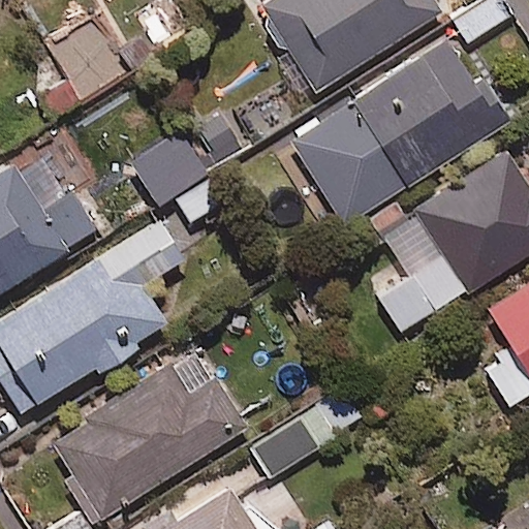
[(271,0),(258,8),(312,94),(442,12),(434,0),(271,0)]
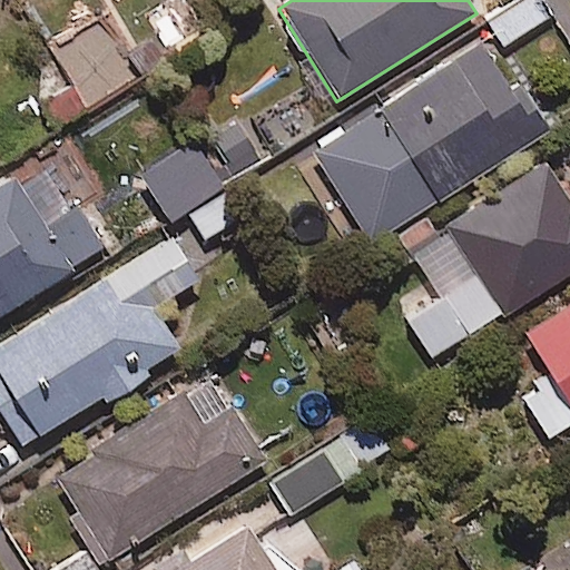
[(551,16),(541,0),(517,0),(485,19),(502,46),(551,16)]
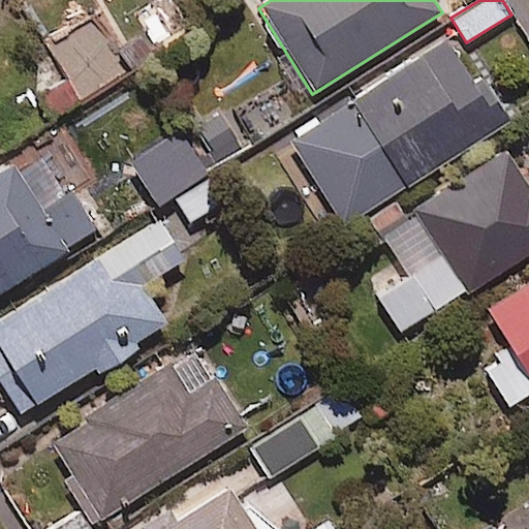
[(473,82),(445,39),(288,142),(344,227),(508,120),(479,78),(473,82)]
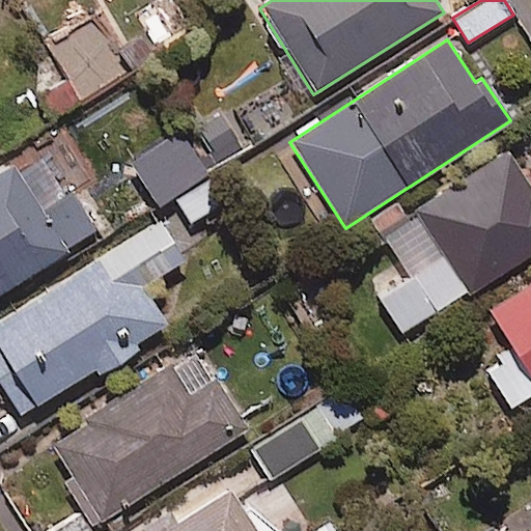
[(530,190),(509,155),(383,232),(412,278),(383,297),(403,331),(530,253),(530,190)]
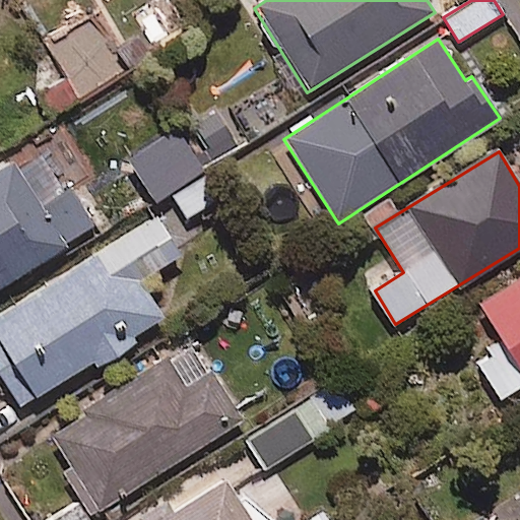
[(41,207),(11,161),(0,168),(0,287),(94,228),(69,189),(41,207)]
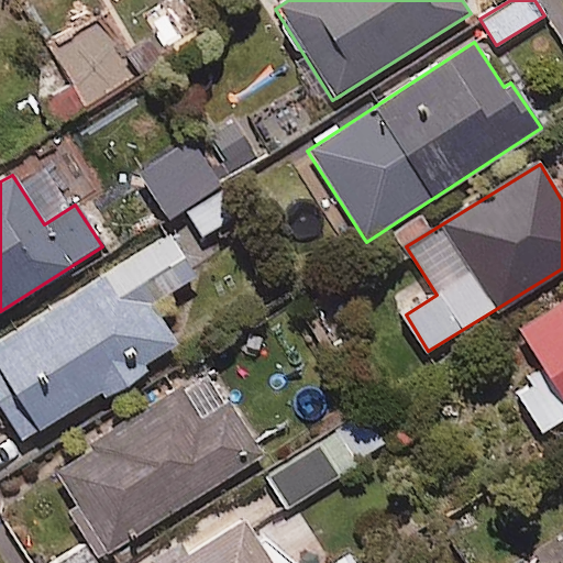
[(238,218),(227,189),(188,205),(199,233),(238,218)]
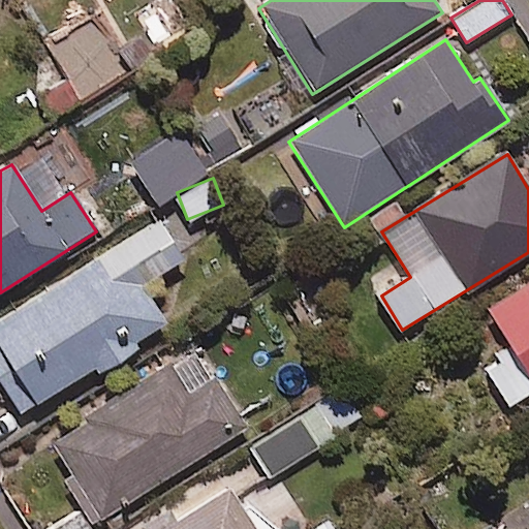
[(183,262),(157,221),(0,319),(0,377),(23,413),(165,323),(143,287),(183,262)]
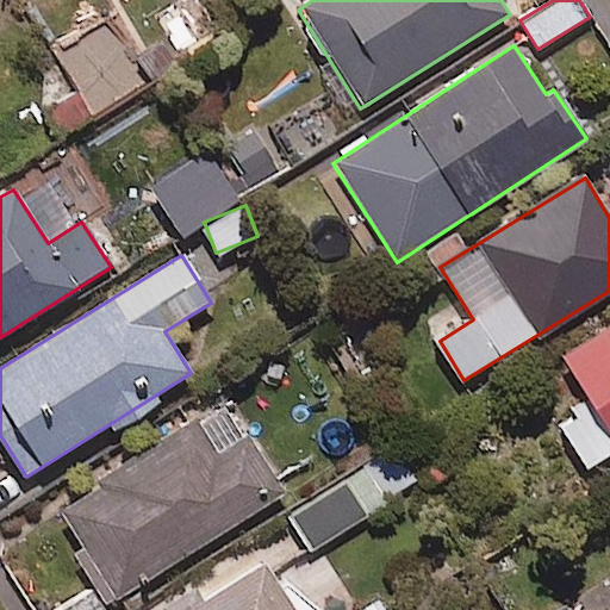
[(609,327),(561,358),(589,400),(556,422),(591,475),(609,462),(609,327)]
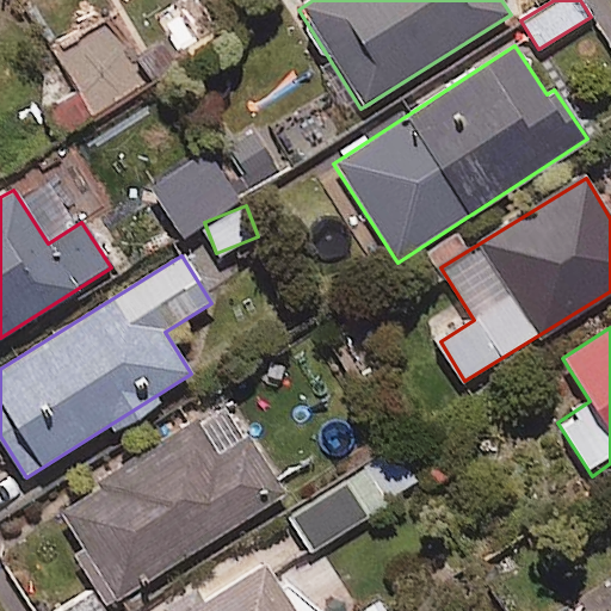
[(284,494),(227,402),(56,508),(113,602),(284,494)]
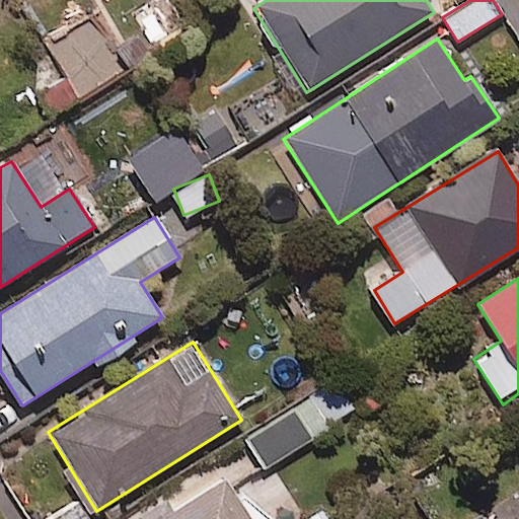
[(308,441),(290,413),(247,440),(267,468),(308,441)]
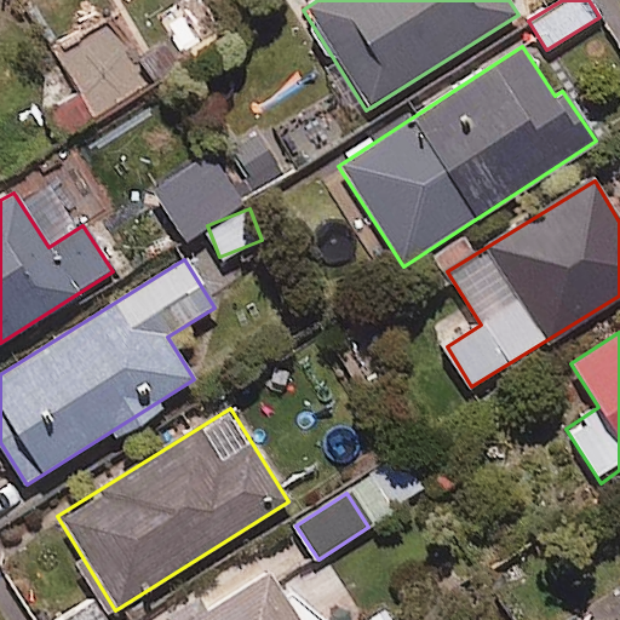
[(280,596),(268,577),(196,619),(328,619),(322,610),(313,616),(294,586),(280,596)]
